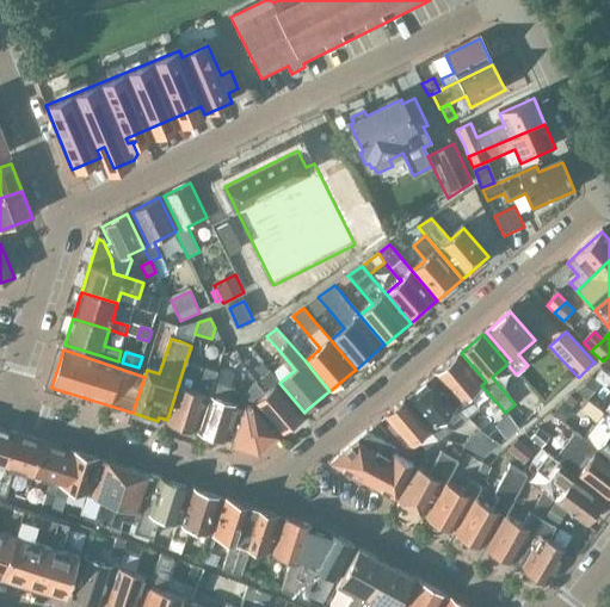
[(467,397),(481,385),(457,355),(435,375),(460,404),(456,407),(466,417),(476,408),(467,397)]
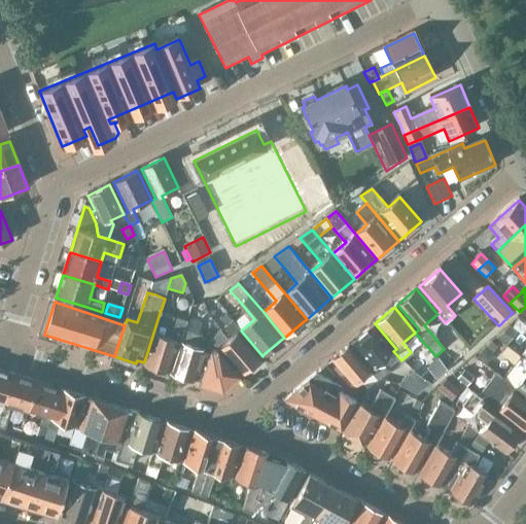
[(160,313),(144,362),(143,365),(171,374),(184,332),(187,321),(160,313)]
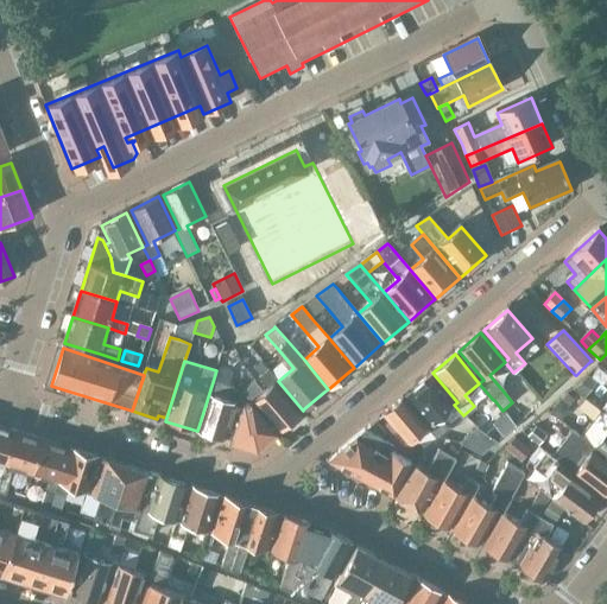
[(261,361),(253,368),(261,377),(269,370),(261,361)]
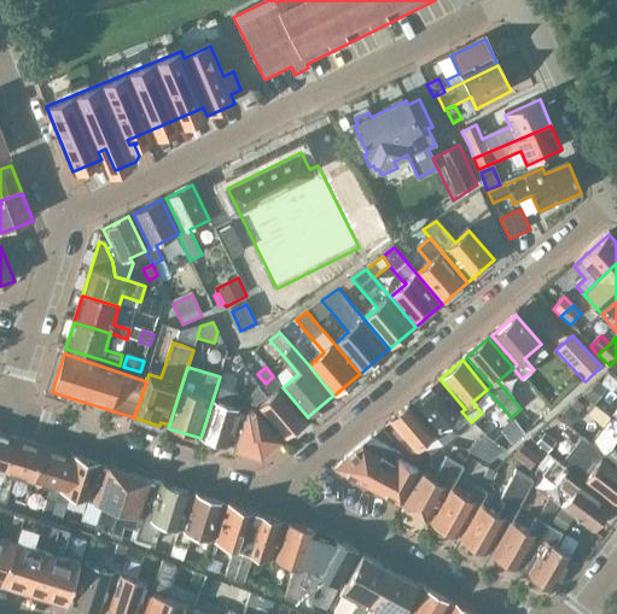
[(273,396),(257,409),(283,439),(304,420),(308,417),(283,387),(273,376),(266,384),(265,385),(273,396)]
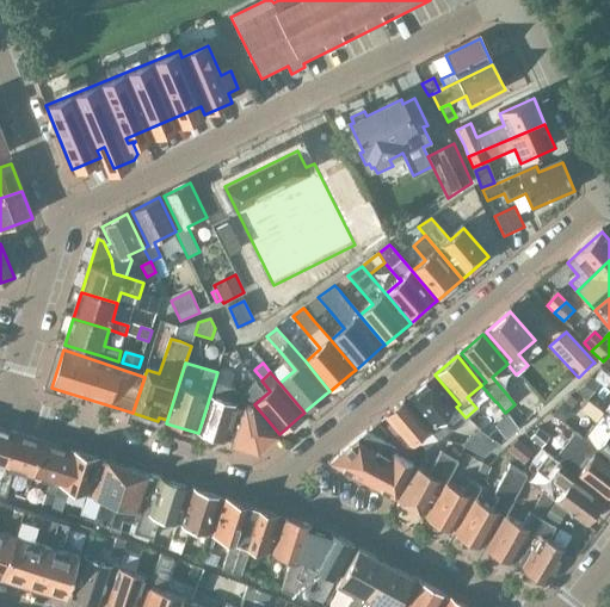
[(441,420),(456,407),(431,378),(408,397),(433,426),(430,429),(438,440),(449,431),(441,420)]
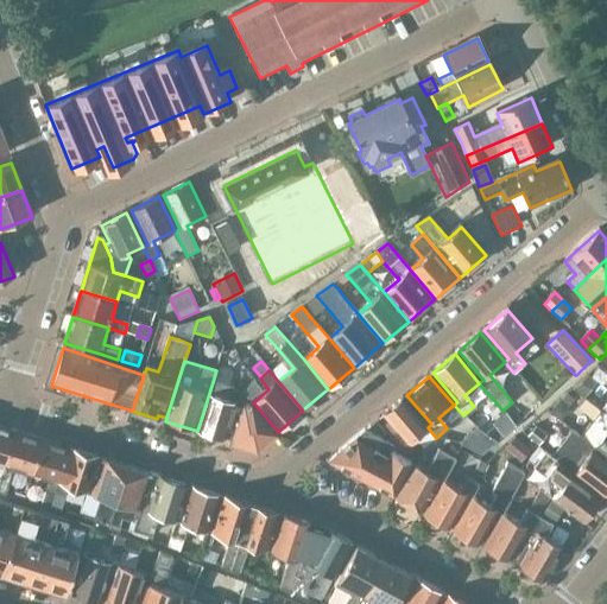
[(589,376),(574,390),(586,400),(598,383),(589,376)]
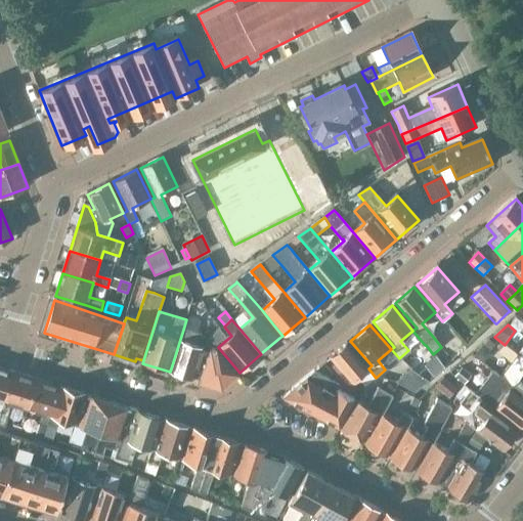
[(183,330),(170,372),(200,382),(210,350),(211,350),(208,340),(197,334),(183,330)]
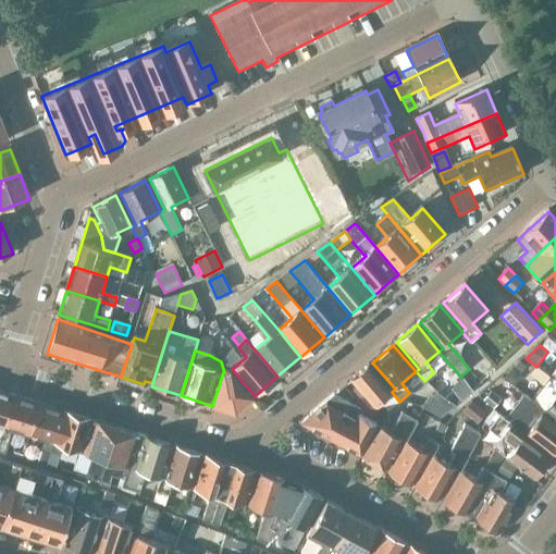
[(369,366),(350,381),(357,388),(353,391),(359,397),(370,410),(392,392),(369,366)]
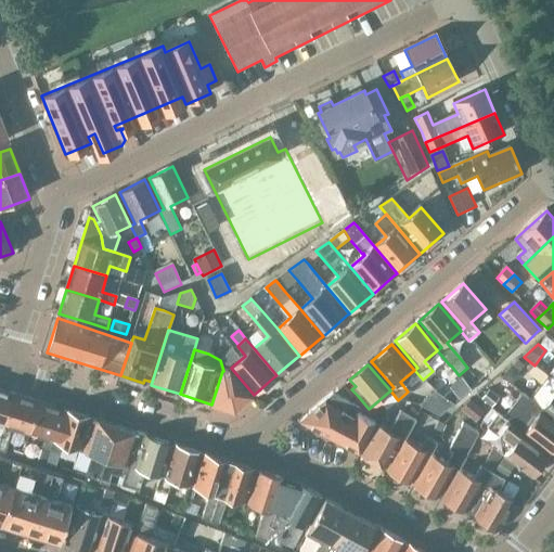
[(513,367),(503,377),(513,386),(523,375),(519,373),(513,367)]
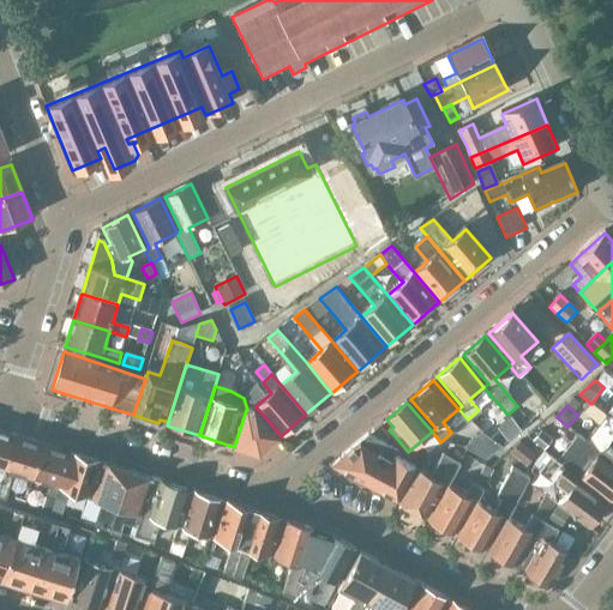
[(246,410),(234,447),(259,454),(281,436),(256,406),(247,410),(246,410)]
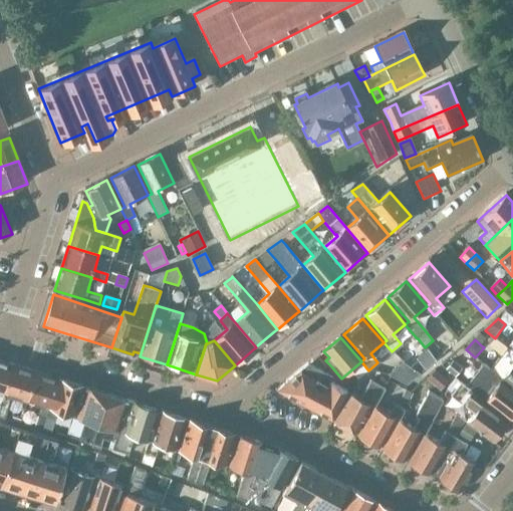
[(512,364),(501,378),(511,386),(512,387),(512,351),(508,348),(502,356),(512,364)]
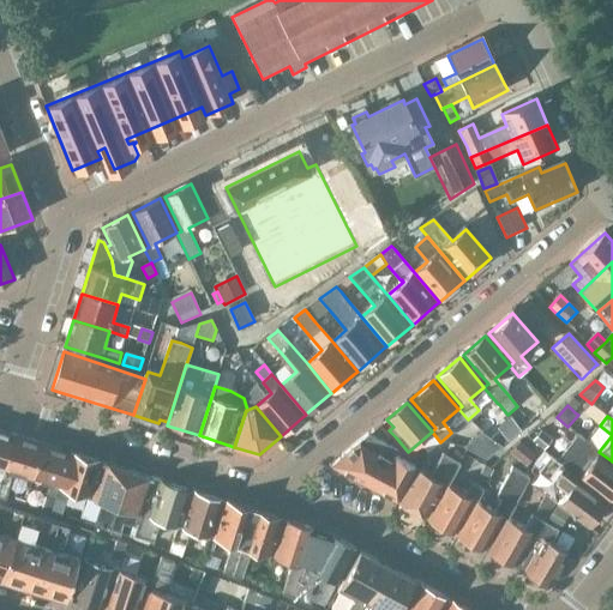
[(499,430),(508,441),(521,430),(511,420),(499,430)]
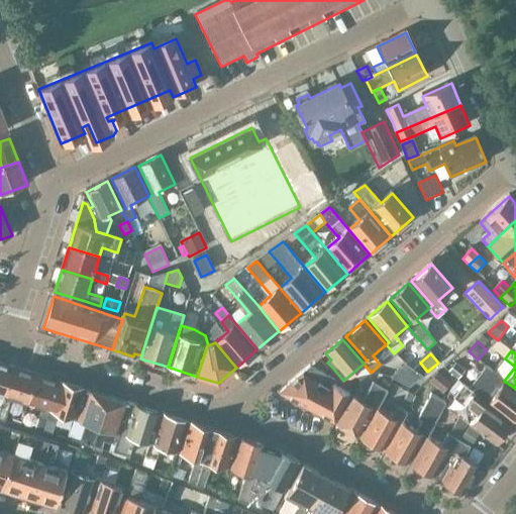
[(0,363),(0,406),(1,406),(13,368),(0,363)]
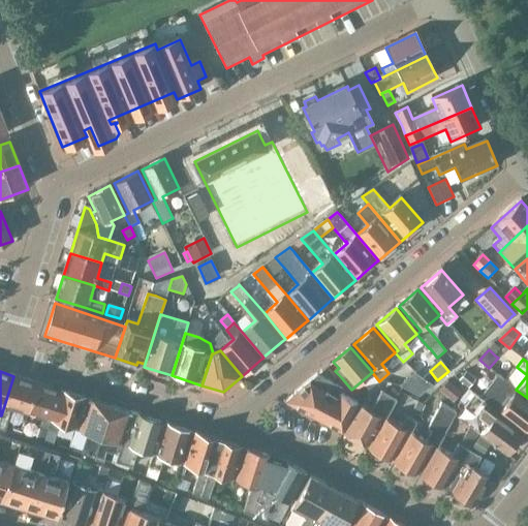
[(466,371),(459,380),(468,389),(475,379),(466,371)]
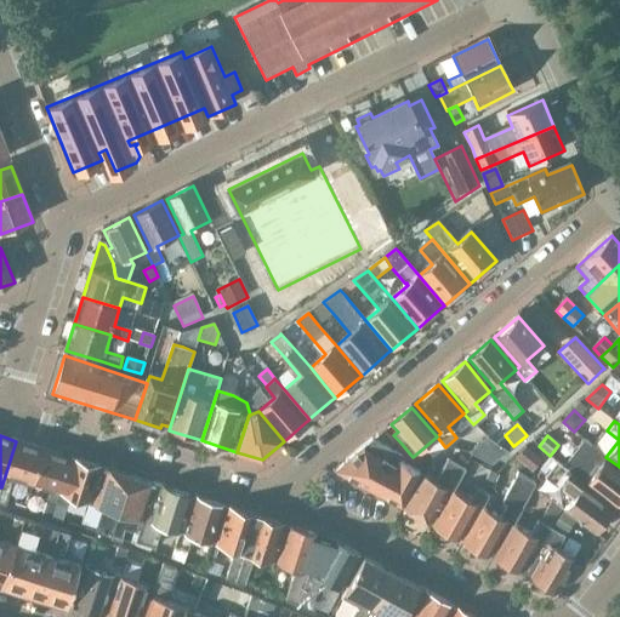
[(584,440),(562,467),(586,485),(615,507),(619,501),(619,467),(618,466),(606,457),(584,440)]
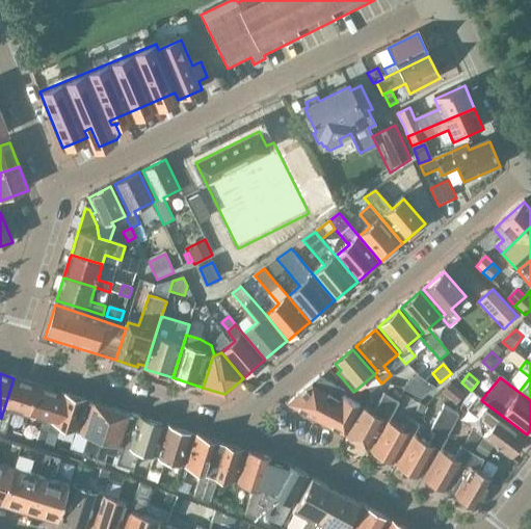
[(0,419),(0,420),(0,431),(5,433),(12,411),(28,416),(37,386),(14,378),(1,418),(0,419)]
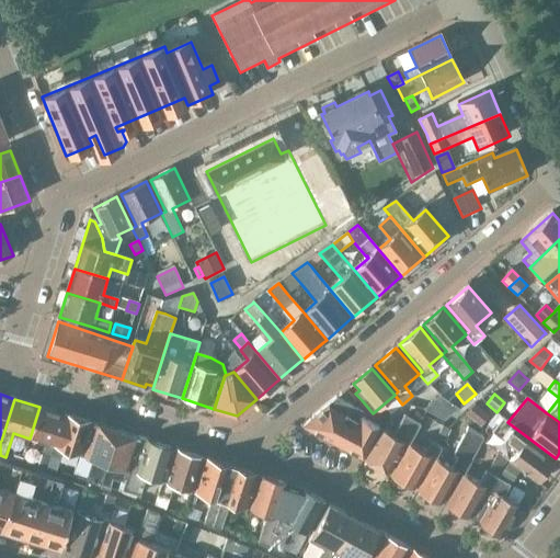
[(476,405),(466,414),(481,428),(488,418),(488,417),(489,416),(477,406),(476,405)]
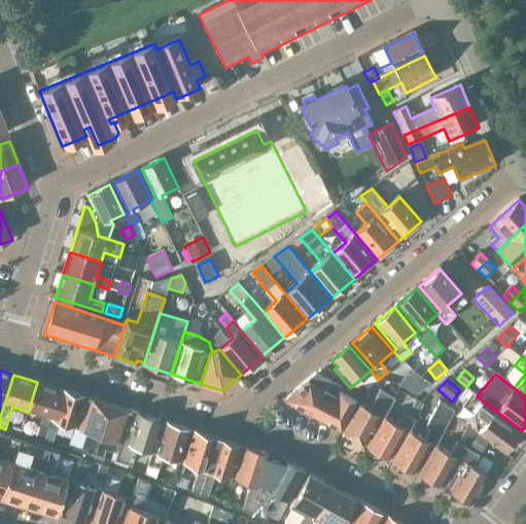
[(308,381),(284,400),(342,432),(358,404),(339,392),(336,396),(308,381)]
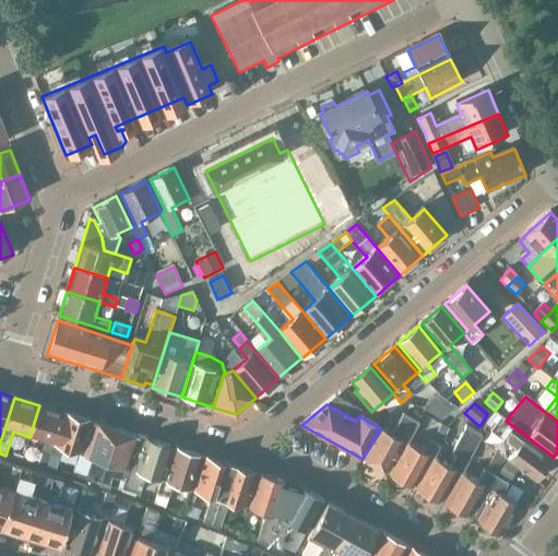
[(66,414),(39,405),(30,437),(46,442),(43,452),(52,456),(66,414)]
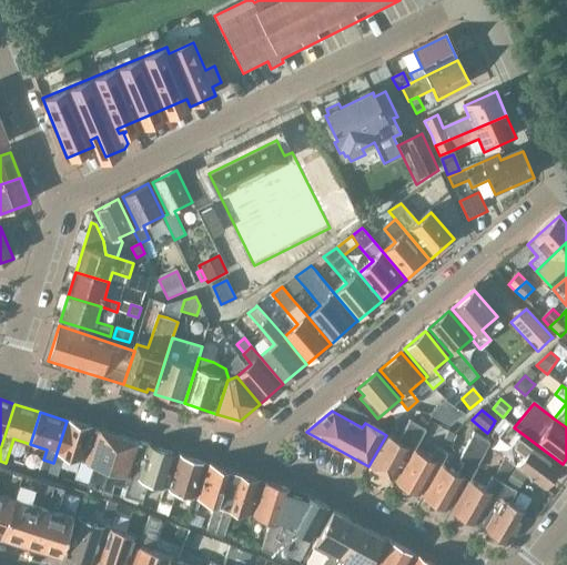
[(494,432),(499,436),(509,424),(504,420),(494,432)]
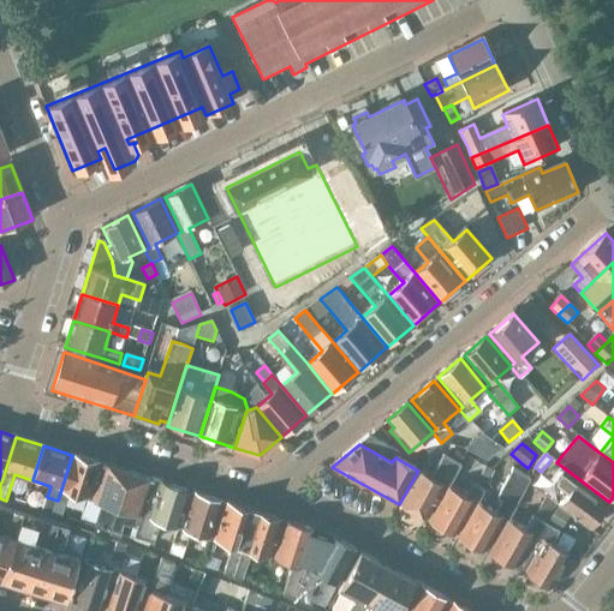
[(72,455),(58,501),(66,503),(70,492),(89,498),(100,463),(72,455)]
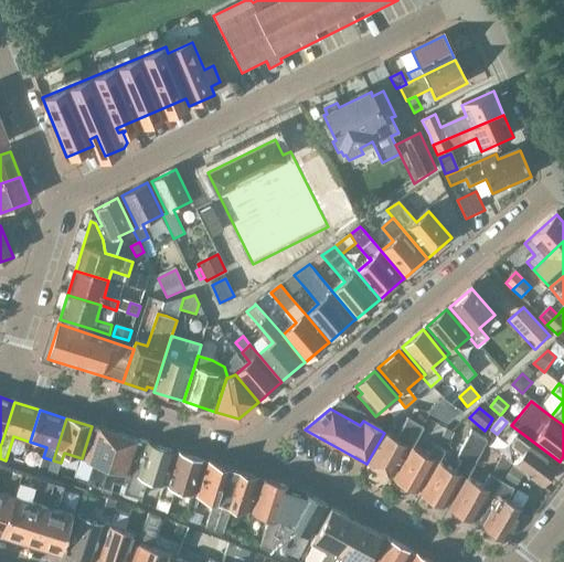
[(390,477),(407,446),(411,448),(422,427),(407,420),(396,439),(384,433),(366,464),(390,477)]
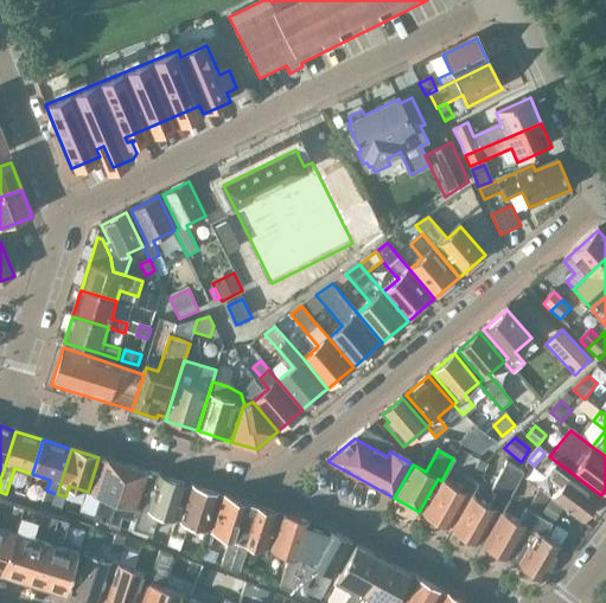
[(534,466),(533,467),(559,488),(550,499),(552,500),(563,508),(581,523),(599,499),(601,495),(573,474),(549,456),(544,453),(534,466)]
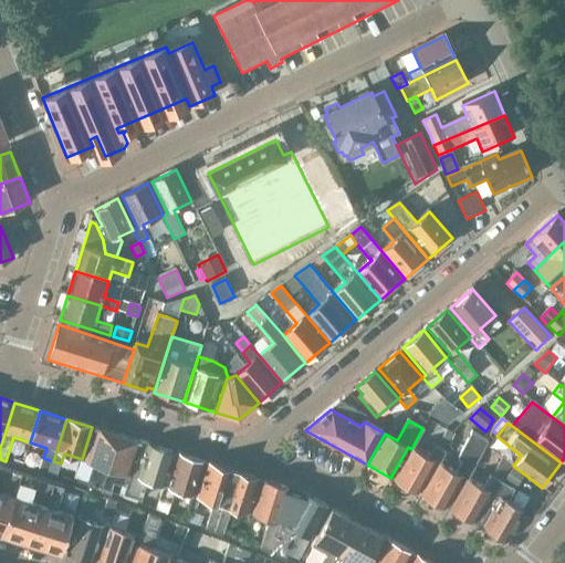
[(92,427),(82,459),(86,460),(85,462),(94,465),(87,486),(101,490),(118,436),(92,427)]
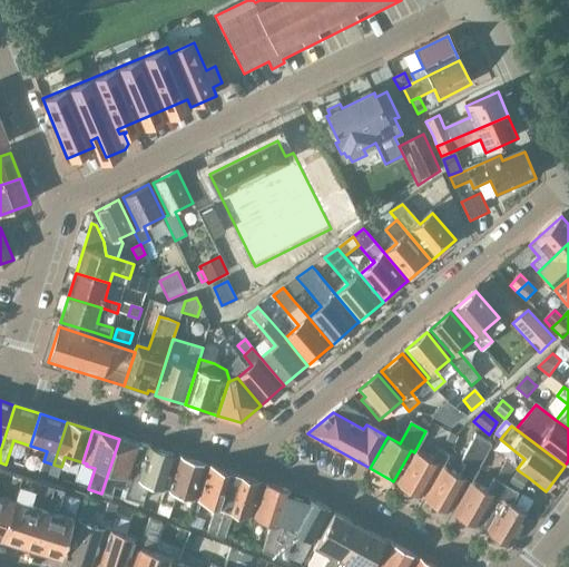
[(450,433),(447,441),(454,446),(459,438),(453,436),(450,433)]
